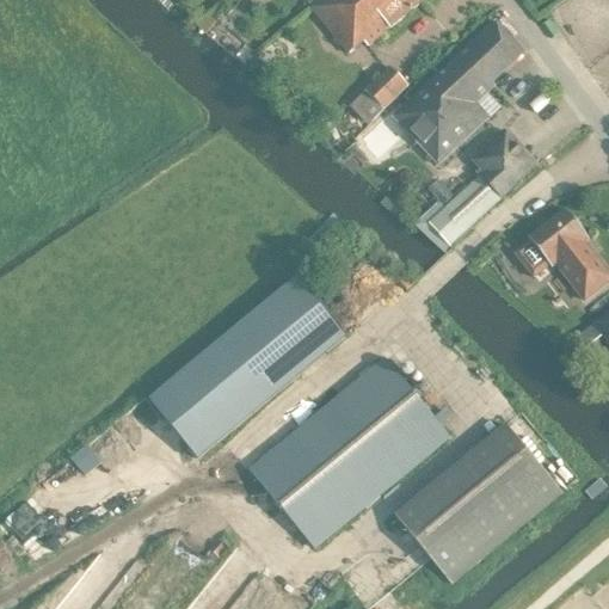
[(392,28),(424,0),(318,0),(312,6),(352,53),(370,37),(374,42),(391,28),(392,28)]
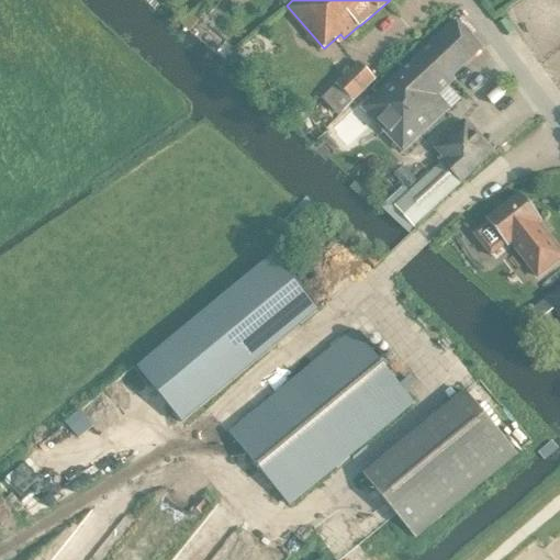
[(439,34),(371,98),(369,94),(366,98),(365,99),(368,102),(364,107),(404,150),(450,107),(439,94),(457,77),(454,75),(466,63),(439,34)]
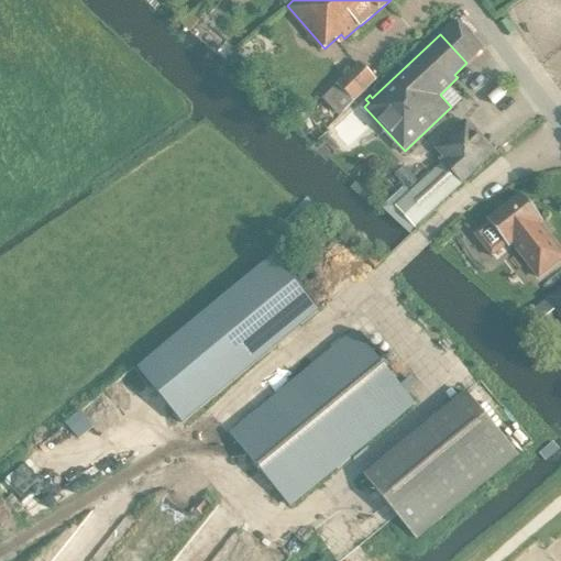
[(265,76),(277,64),(271,56),(259,69),(265,76)]
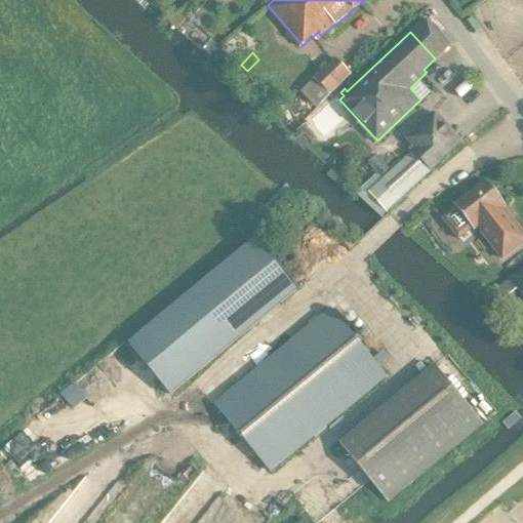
[(335,56),(315,76),(330,92),(336,86),(351,73),(335,56)]
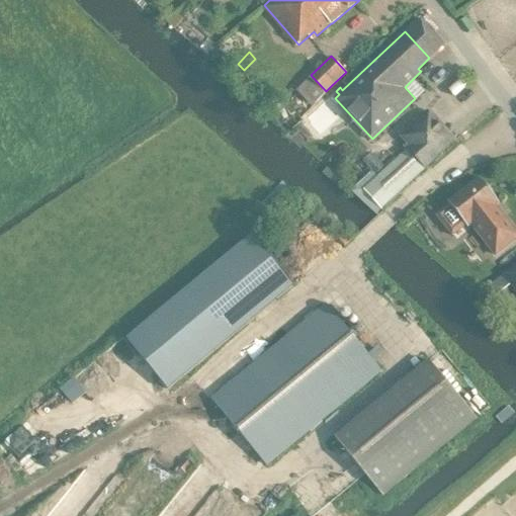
[(365,189),(382,208),(456,138),(430,109),(402,136),(412,146),(365,189)]
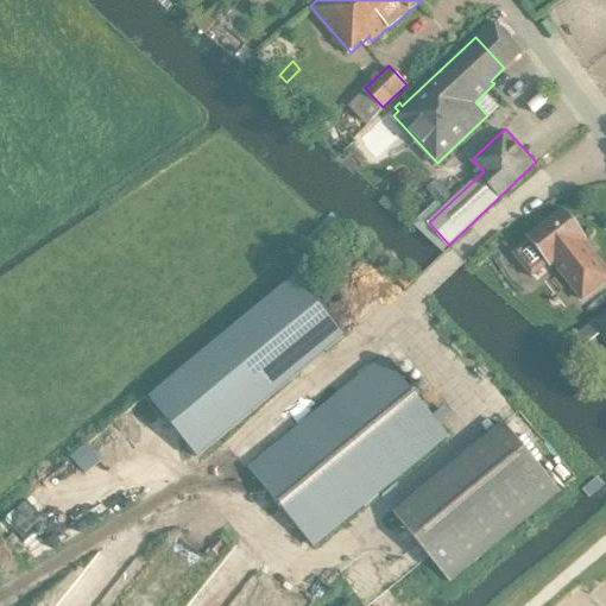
[(532,275),(548,263),(550,265),(555,262),(584,297),(605,279),(605,270),(582,240),(587,237),(565,207),(526,237),(529,239),(513,251),(532,275)]
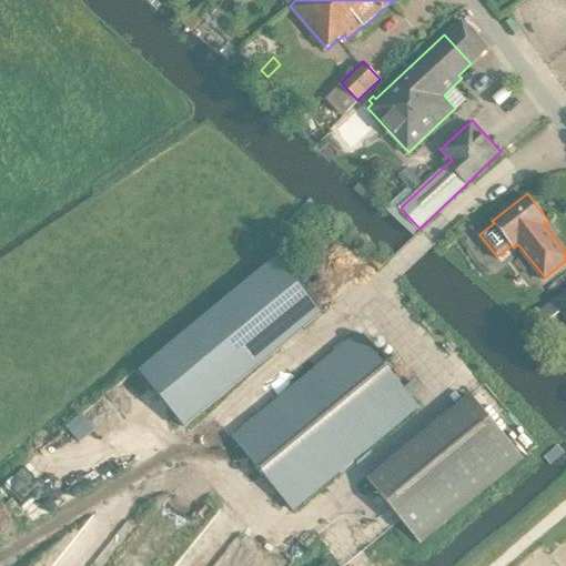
[(140,370),(185,425),(322,312),(276,256),(140,370)]
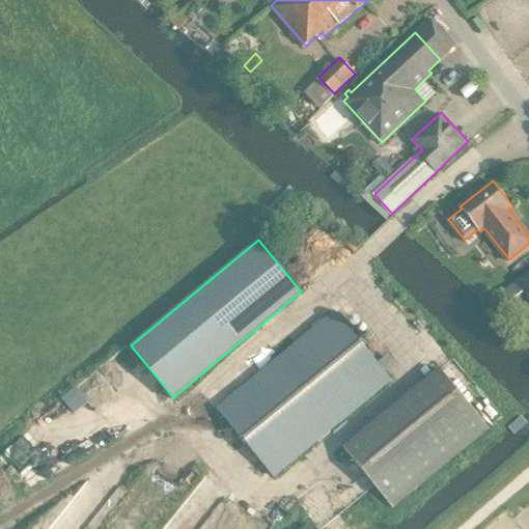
[(528,271),(518,280),(528,293),(528,271)]
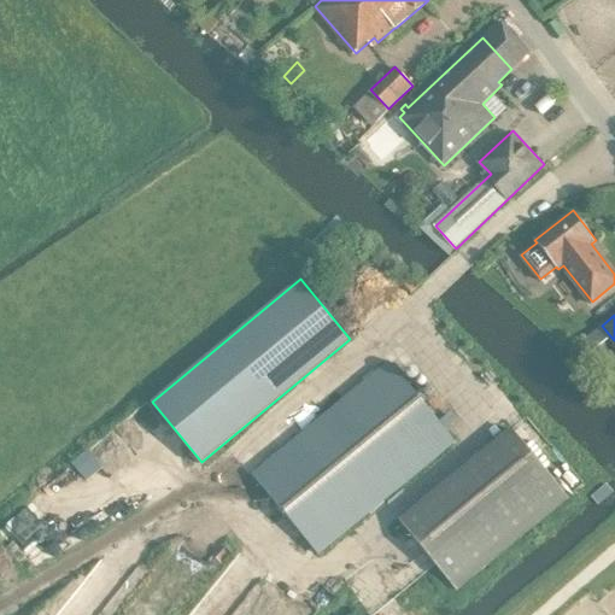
[(255,476),(317,552),(455,439),(391,363),(255,476)]
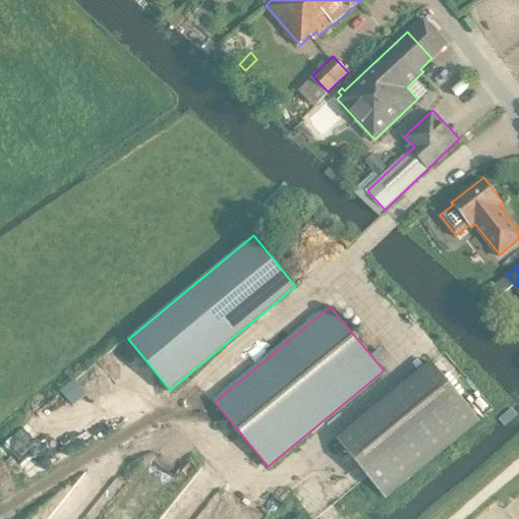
[(338,439),(386,496),(480,418),(433,361),(338,439)]
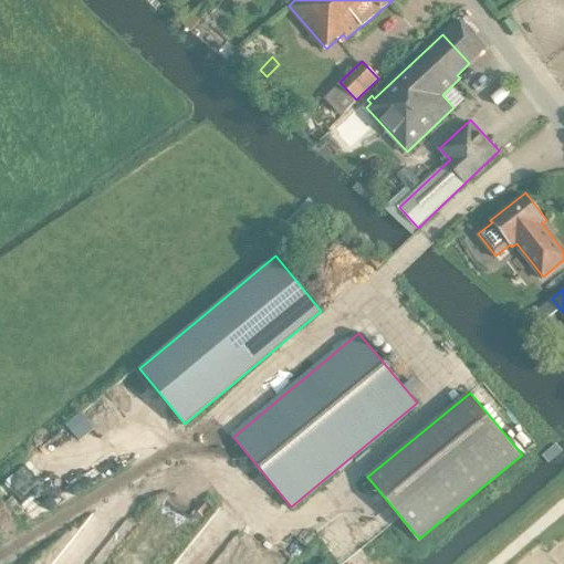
[(84,409),(69,420),(82,437),(96,426),(84,409)]
